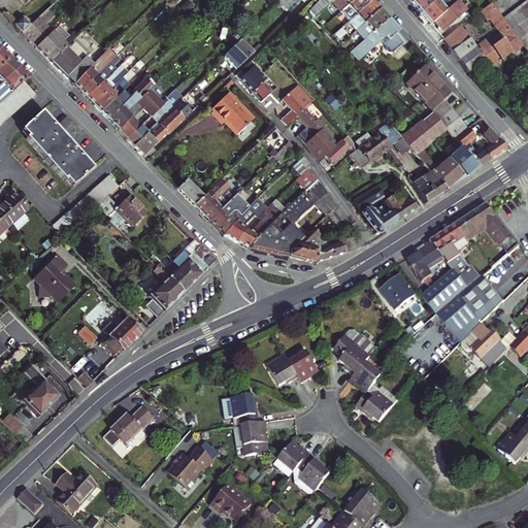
[(170,0),(166,5),(173,12),(185,0),(170,0)]
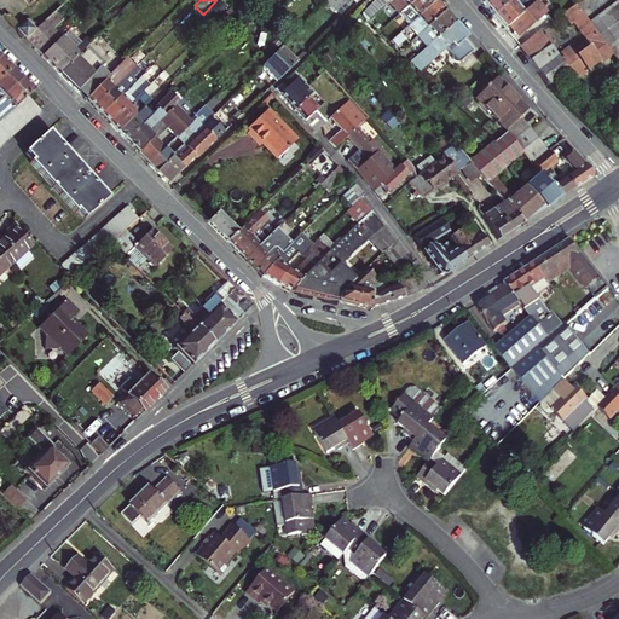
[(368,0),(366,0),(358,9),(362,12),(371,3),(368,0)]
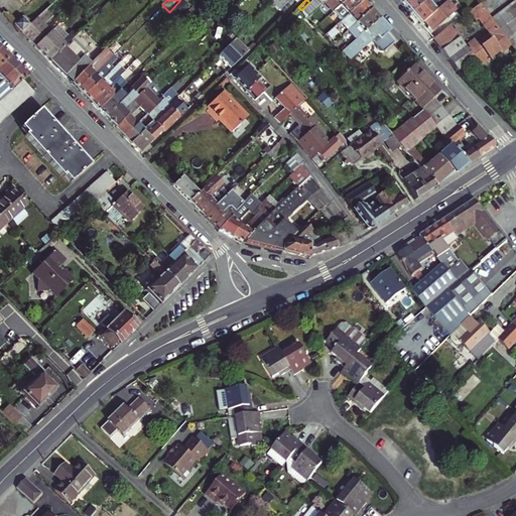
[(308,17),(326,2),(329,0),(310,0),(309,2),(301,10),(308,17)]
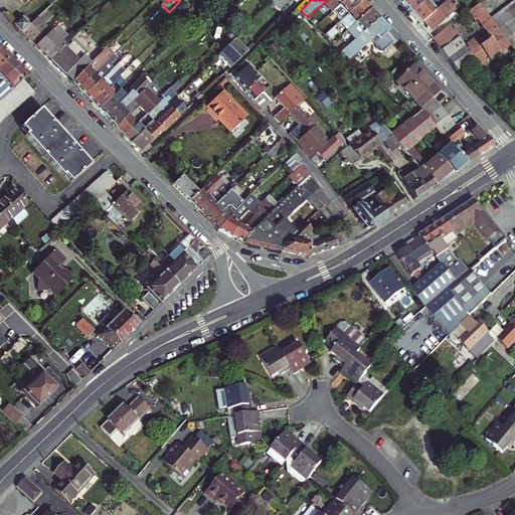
[(328,0),(325,2),(333,11),(345,0),(328,0)]
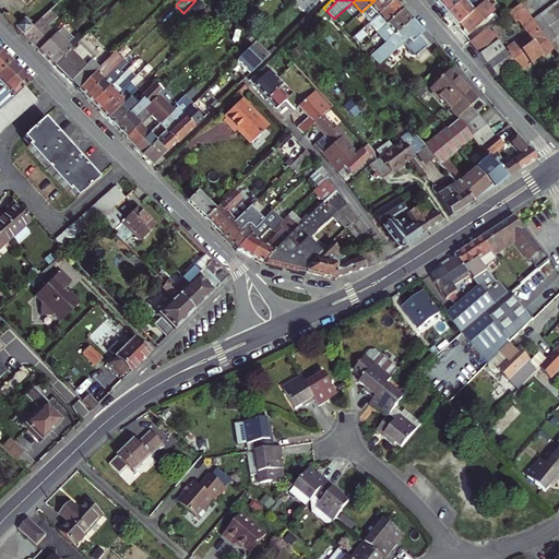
[(375,0),(361,12),(371,22),(394,1),(393,0),(375,0)]
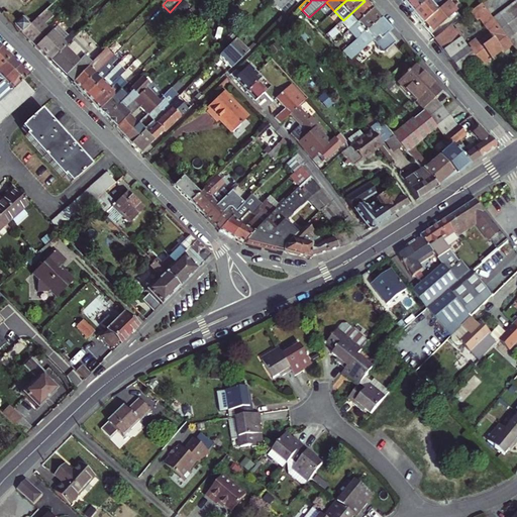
[(401,0),(412,12),(426,0),(401,0)]
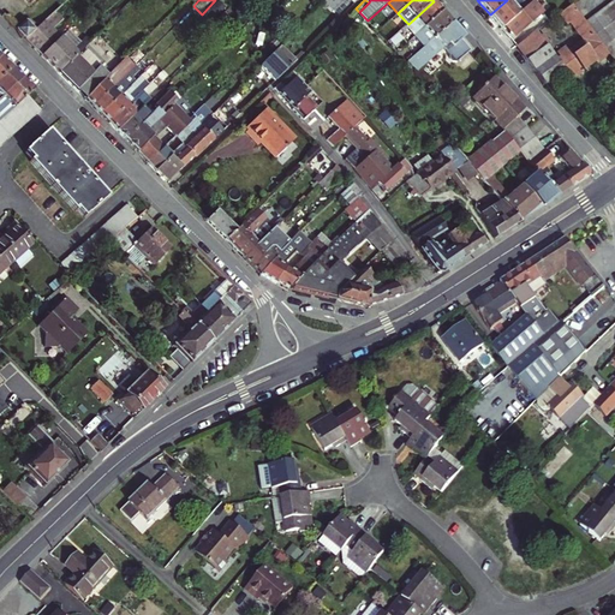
[(507,0),(490,15),(502,28),(507,23),(517,35),(542,13),(530,0),(507,0)]
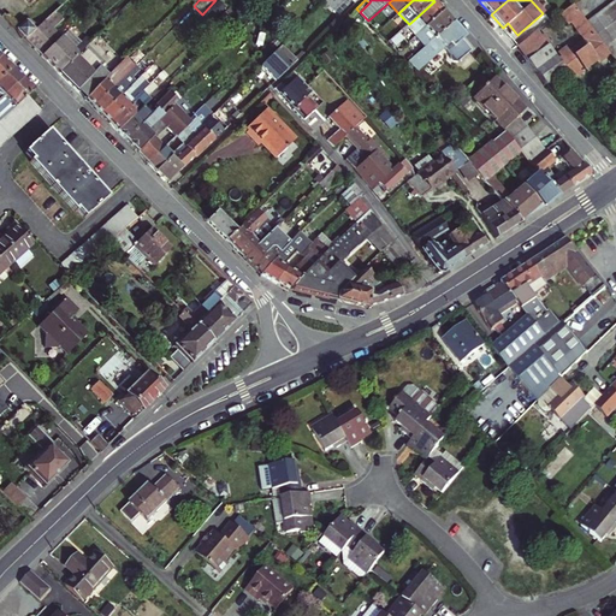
[(615,40),(615,0),(587,23),(597,35),(606,48),(615,40)]
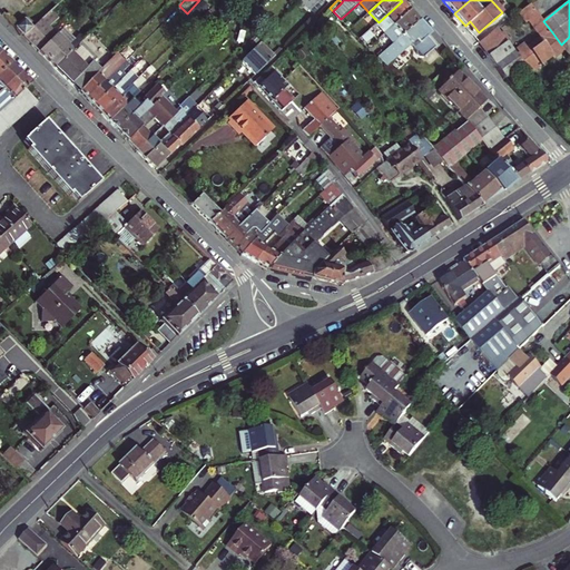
[(402,1),(379,22),(376,25),(386,35),(389,32),(411,11),(402,1)]
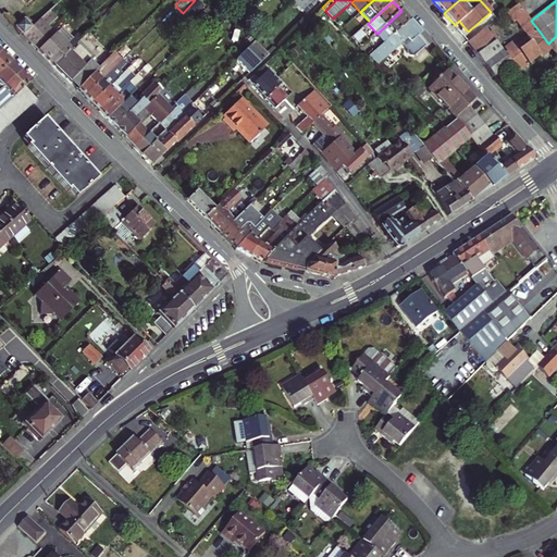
[(64,9),(58,3),(33,27),(24,35),(54,65),(79,40),(94,26),(88,22),(73,36),(62,26),(56,33),(48,25),(64,9)]
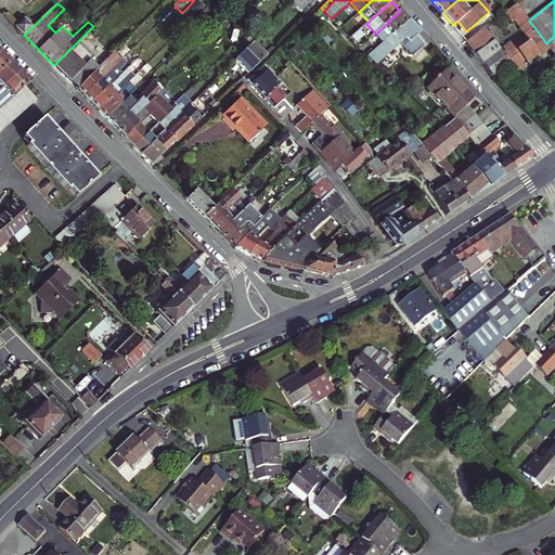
[(546,43),(538,31),(529,21),(516,3),(505,12),(513,22),(515,21),(525,36),(503,52),(511,62),(515,67),(524,60),(528,65),(550,48),(546,43)]
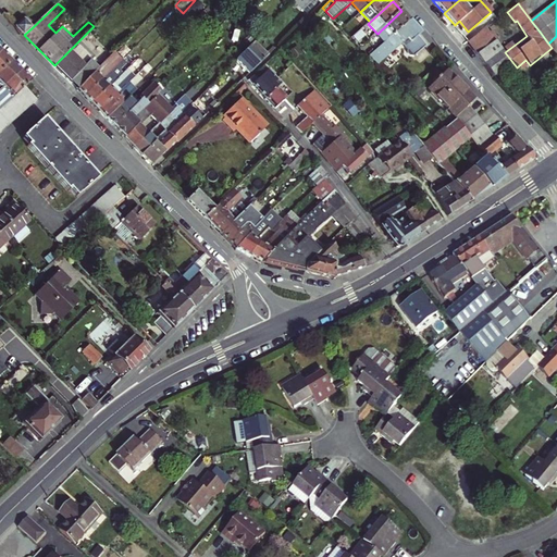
[(373,44),(379,49),(410,20),(401,11),(380,32),(383,35),(373,44)]
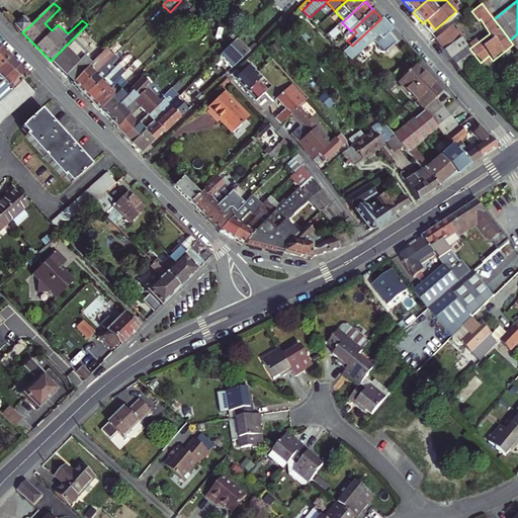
[(22,17),(14,25),(22,32),(30,25),(22,17)]
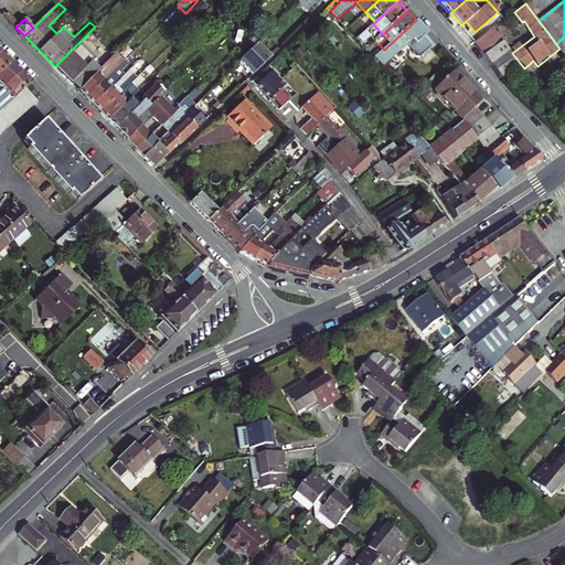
[(375,57),(384,66),(409,44),(422,56),(434,46),(425,36),(428,33),(416,20),(384,50),(375,57)]
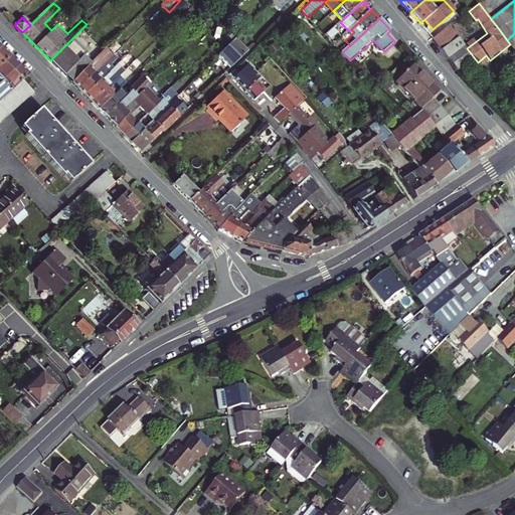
[(441,49),(458,36),(450,25),(437,35),(436,35),(439,41),(436,43),(441,49)]
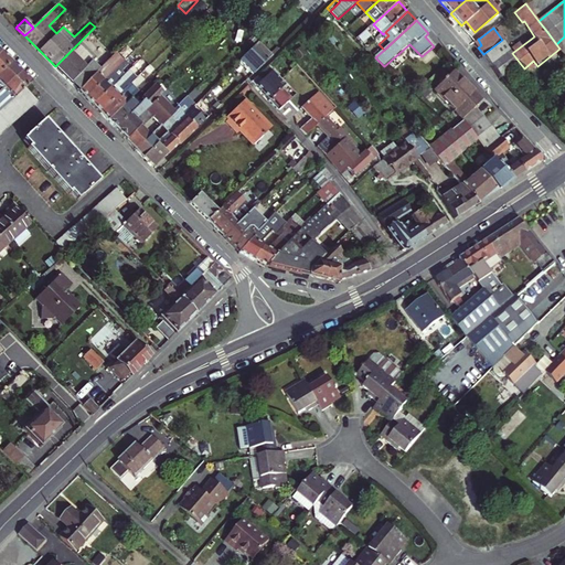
[(366,31),(358,39),(363,44),(371,35),(366,31)]
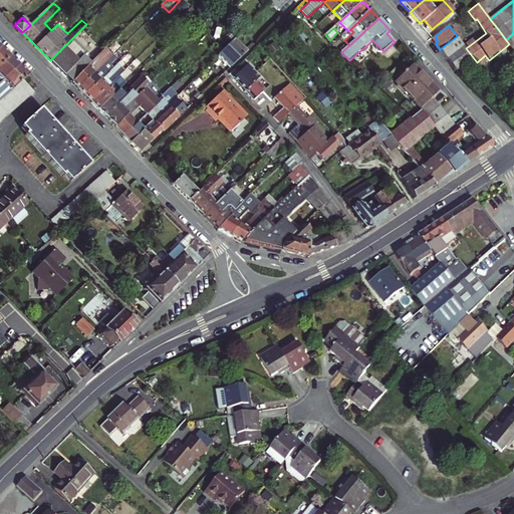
[(473,57),(466,48),(457,36),(440,49),(451,63),(457,70),(473,57)]
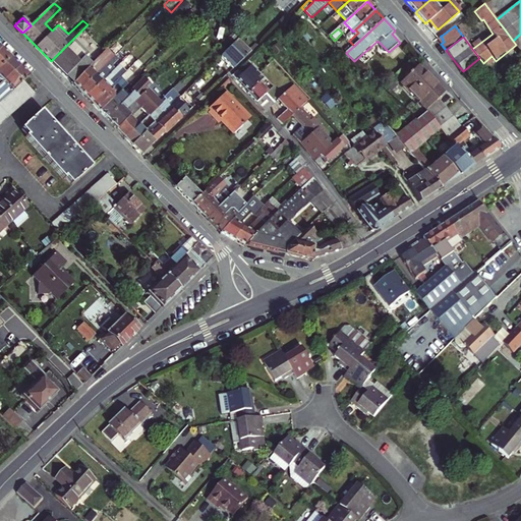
[(51,61),(72,83),(97,59),(74,38),(51,61)]
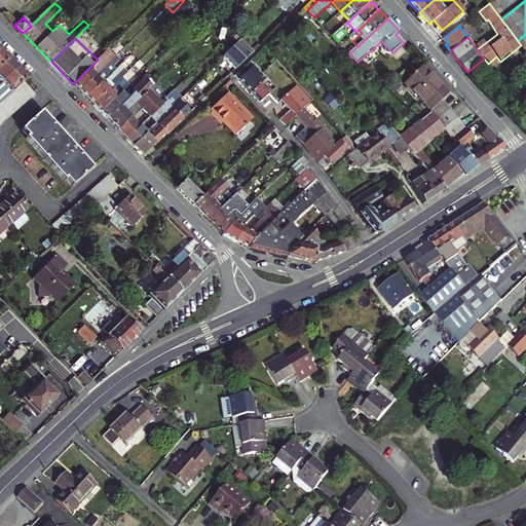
[(253,52),(239,40),(223,57),(235,69),(253,52)]
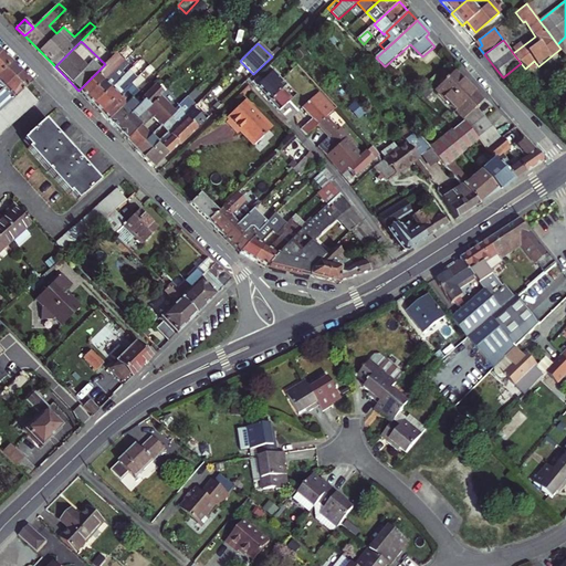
[(134,50),(126,59),(86,98),(94,106),(126,74),(144,56),(139,52),(138,53),(134,50)]
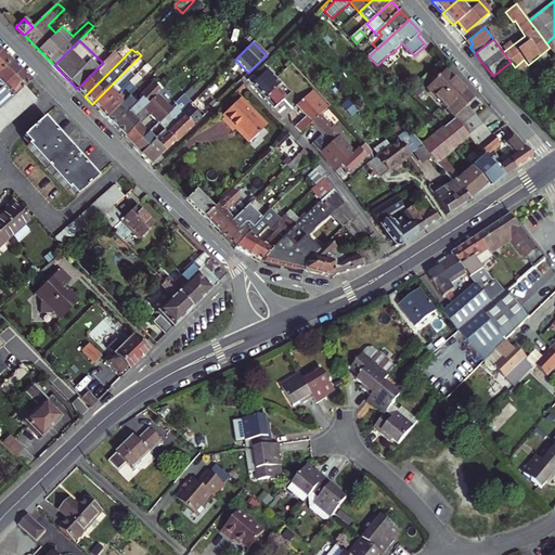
[(103,63),(77,89),(85,97),(124,57),(116,50),(115,52),(110,56),(103,63)]
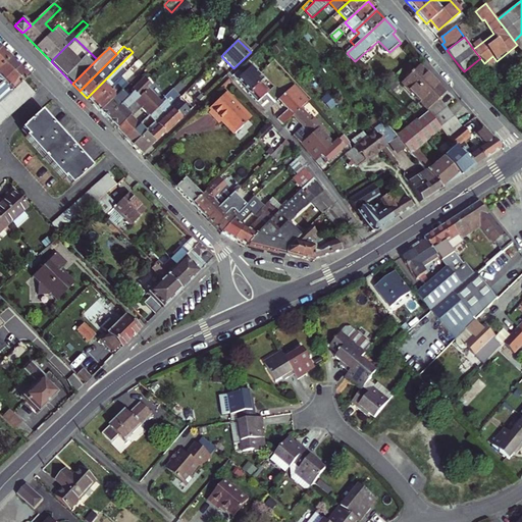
[(0,66),(10,57),(2,49),(0,50),(0,66)]
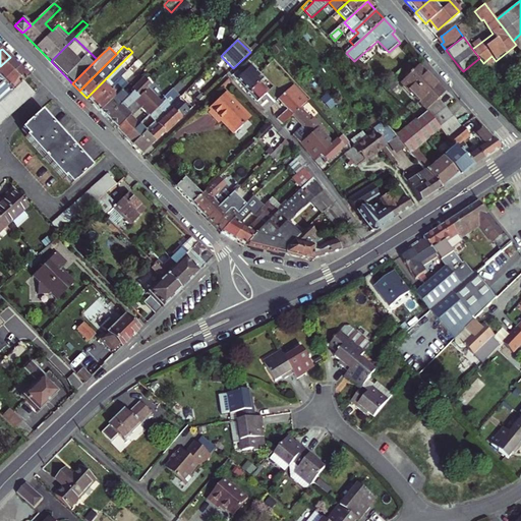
[(136,59),(126,70),(93,104),(99,110),(120,90),(127,82),(125,79),(132,73),(133,74),(138,69),(137,68),(141,64),(143,67),(155,56),(149,50),(138,60),(136,59)]
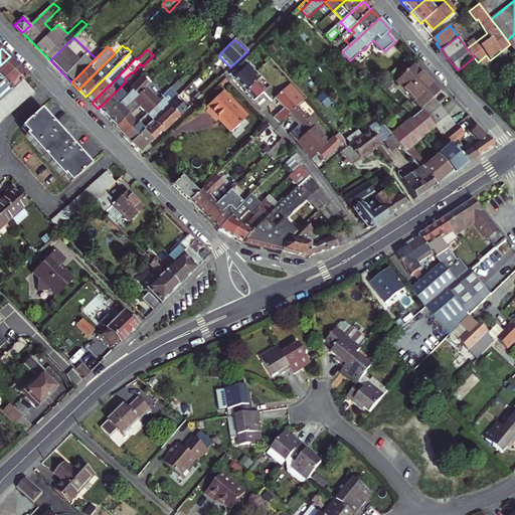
[(0,65),(0,83),(20,66),(10,56),(0,65)]
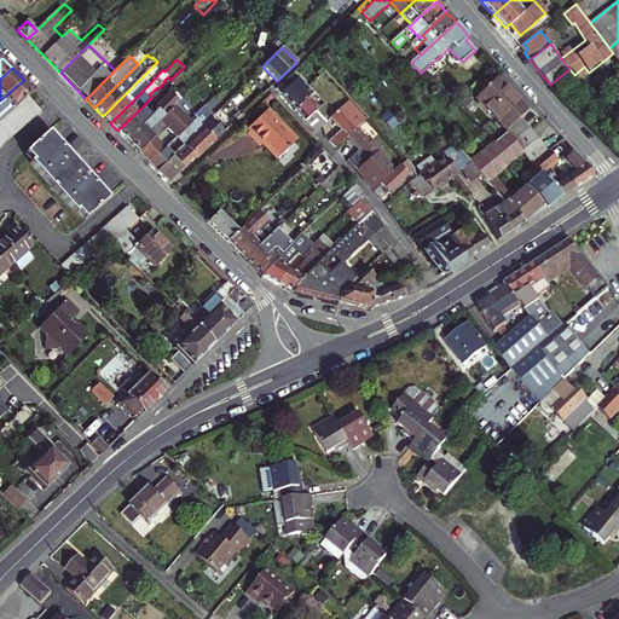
[(312,92),(299,77),(282,93),(296,108),(294,110),(304,119),(313,109),(311,108),(314,104),(312,100),(313,98),(311,94),(312,92)]
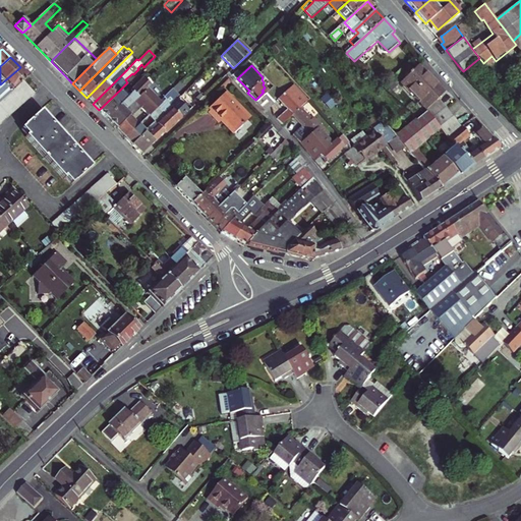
[(442,130),(456,118),(440,98),(446,92),(420,65),(402,82),(426,108),(426,115),(429,116),(442,130)]
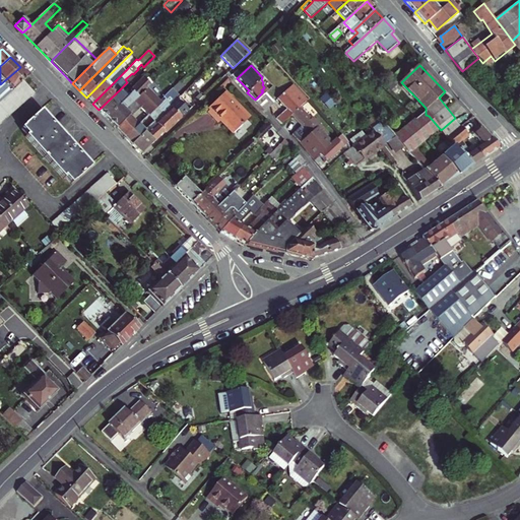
[(92,104),(126,70),(122,66),(118,70),(116,68),(86,98),(92,104)]
